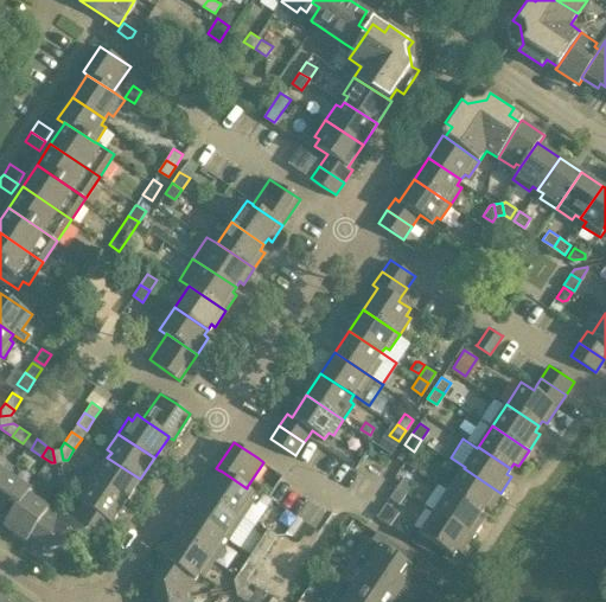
[(89,476),(126,501),(140,479),(107,458),(103,463),(100,460),(89,476)]
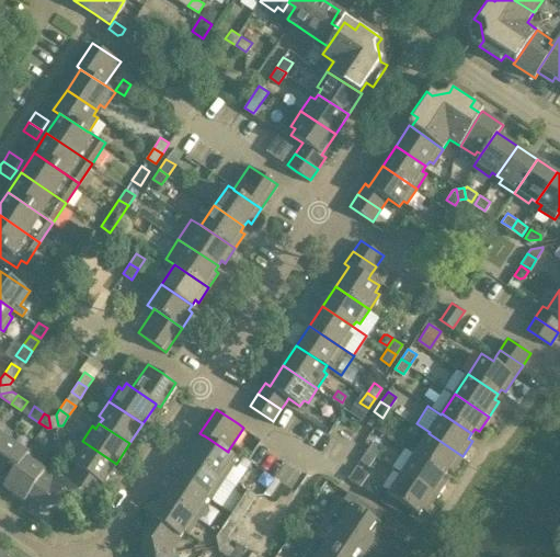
[(429,433),(415,453),(445,473),(448,468),(453,470),(463,456),(429,433)]
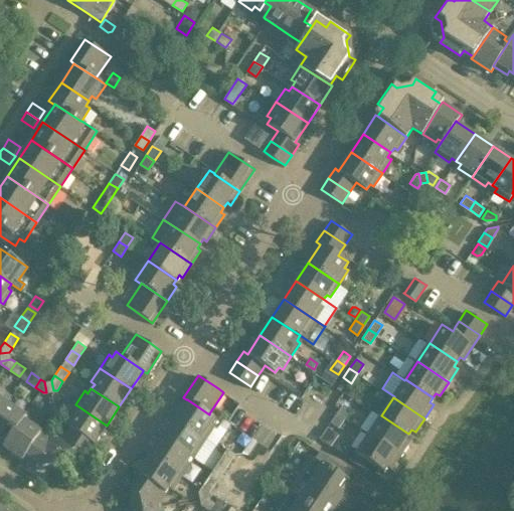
[(186,399),(174,417),(206,439),(214,426),(218,429),(224,418),(217,413),(215,417),(209,413),(209,414),(187,399),(186,399)]
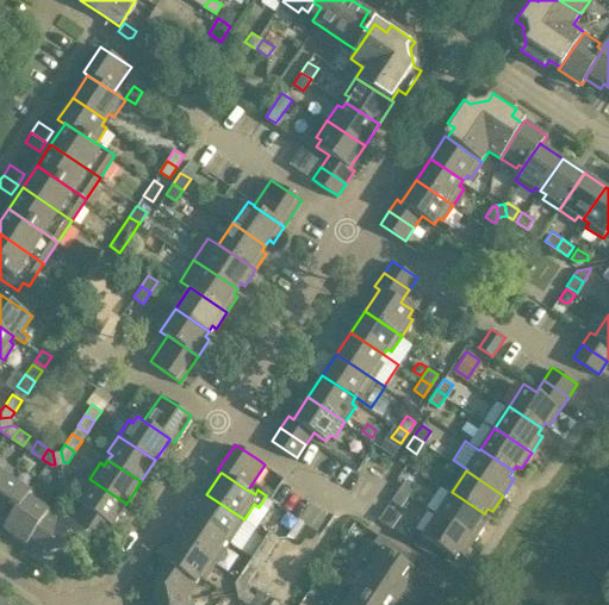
[(8,476),(0,488),(0,524),(5,528),(30,491),(8,476)]
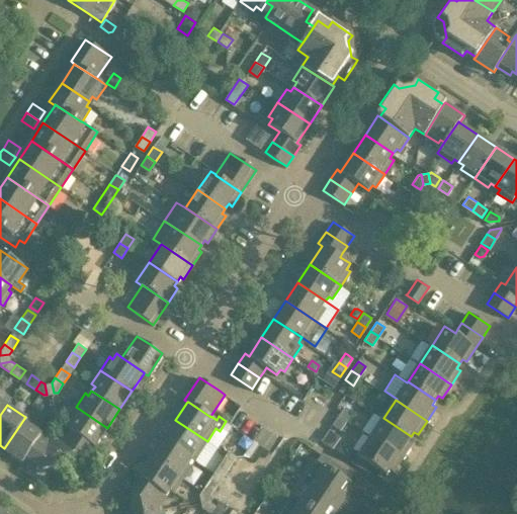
[(339,415),(347,420),(353,411),(345,406),(341,411),(339,415)]
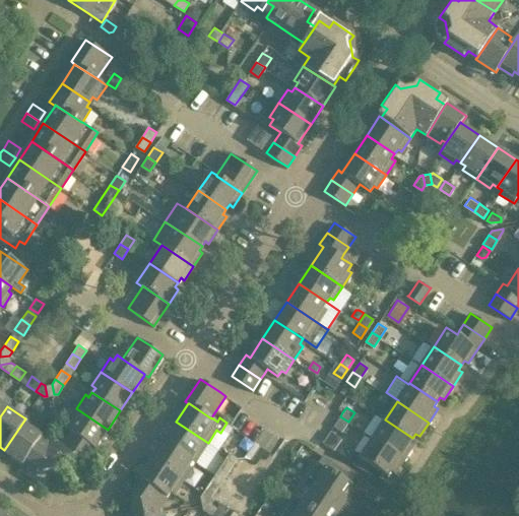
[(95,448),(108,430),(76,408),(67,422),(71,425),(67,430),(93,448),(95,448)]
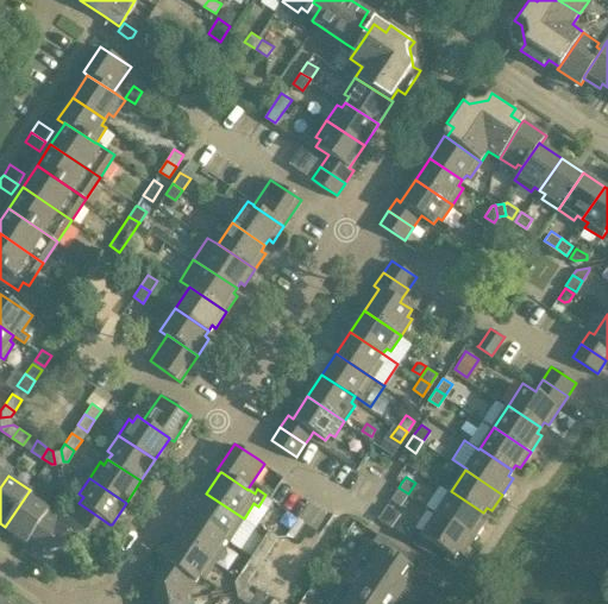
[(399,488),(392,498),(401,504),(408,494),(399,488)]
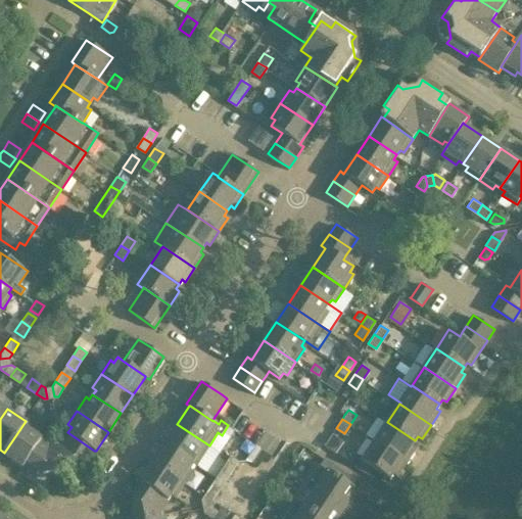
[(24,466),(25,464),(43,437),(37,434),(39,430),(26,421),(4,453),(24,466)]
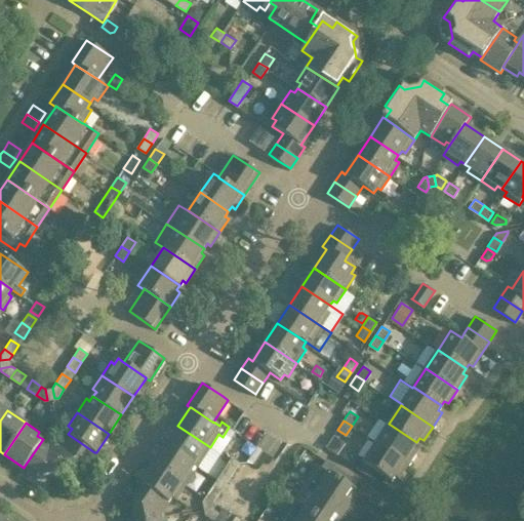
[(389,424),(376,442),(408,464),(417,449),(413,447),(416,442),(389,424)]
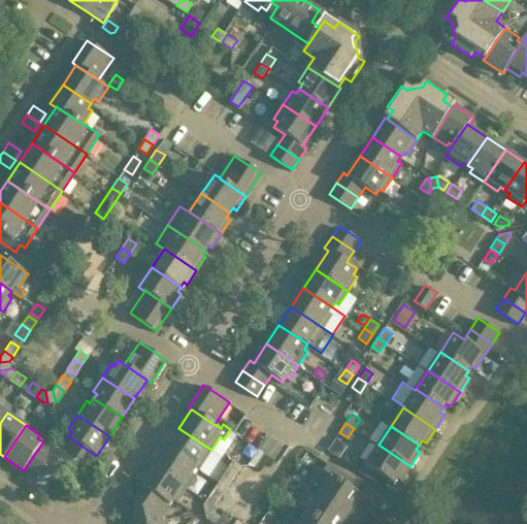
[(178,428),(166,447),(195,466),(199,468),(211,450),(178,428)]
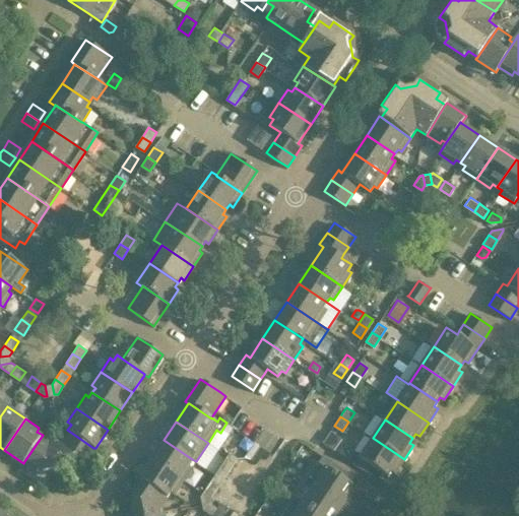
[(85,460),(93,448),(67,430),(62,438),(56,439),(62,466),(79,462),(81,458),(85,460)]
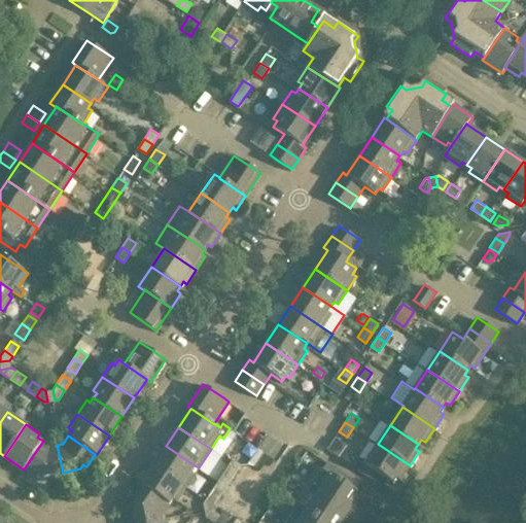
[(43,441),(25,467),(37,477),(40,473),(44,476),(63,473),(57,445),(50,446),(43,441)]
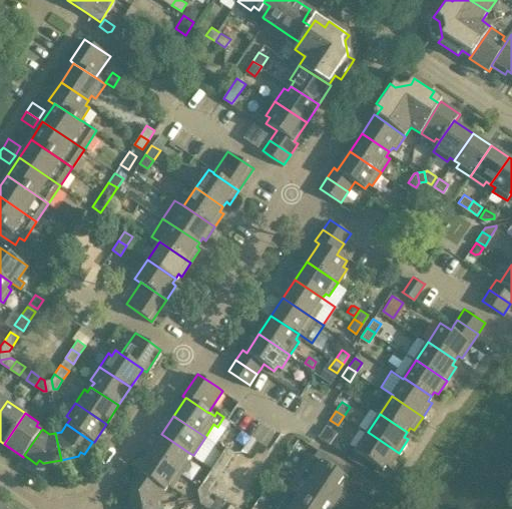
[(399,453),(368,432),(355,451),(383,469),(387,464),(390,466),(399,453)]
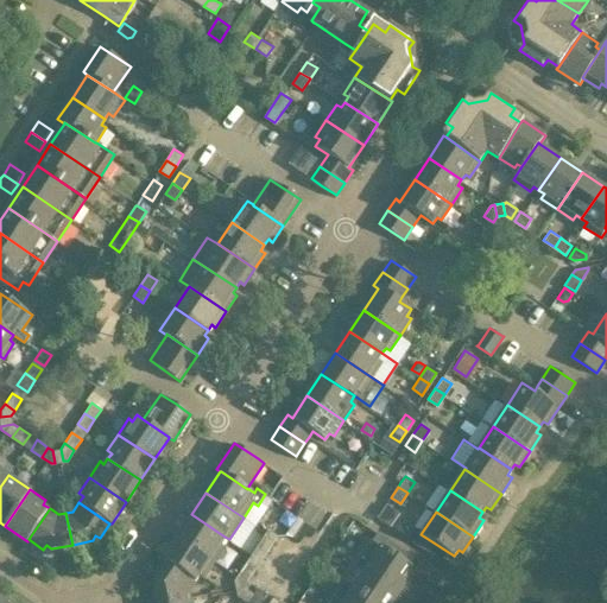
[(177,535),(215,560),(226,545),(221,541),(225,537),(191,514),(177,535)]
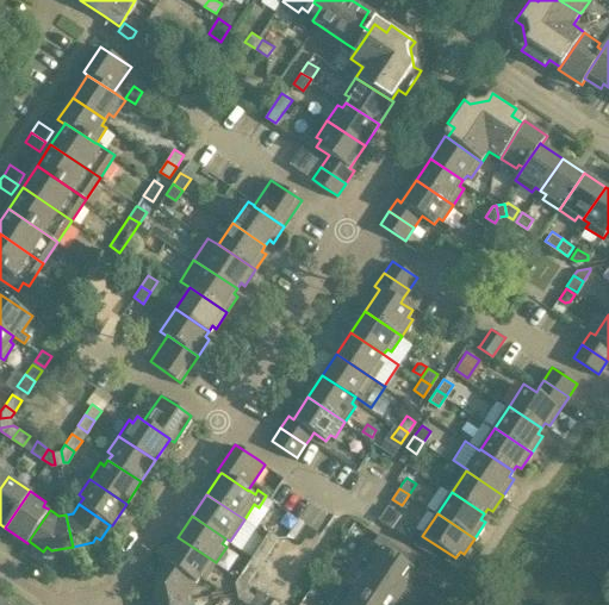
[(272,547),(279,537),(279,536),(269,530),(267,534),(262,541),(272,547)]
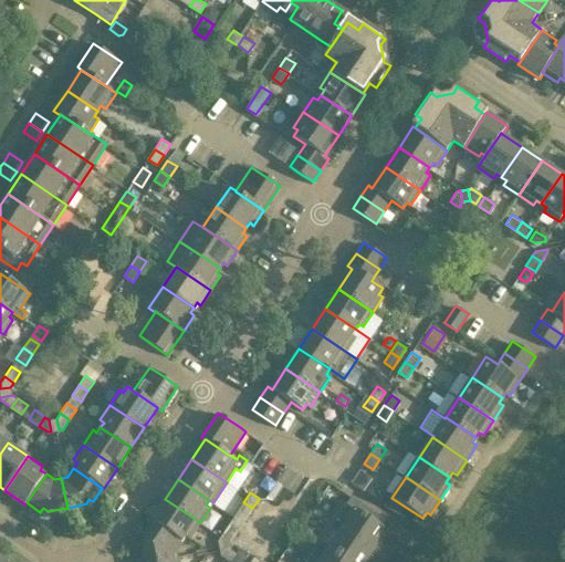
[(380,526),(382,524),(386,518),(352,496),(347,503),(342,501),(328,521),(375,552),(388,531),(380,526)]
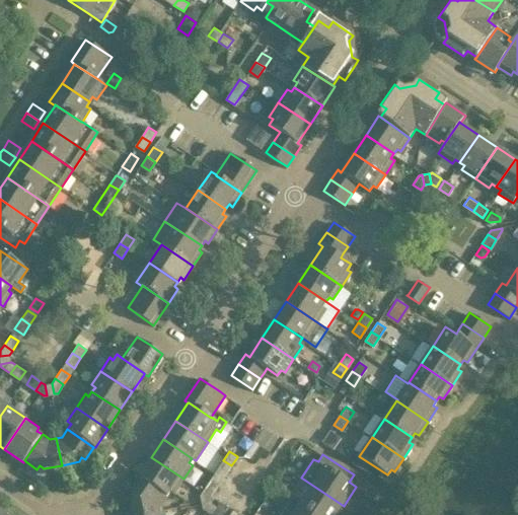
[(139,476),(140,477),(167,495),(170,490),(174,492),(183,479),(151,457),(139,476)]
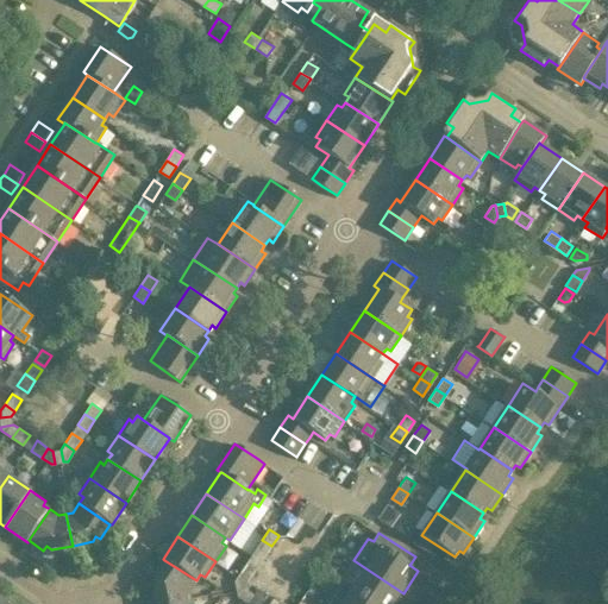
[(255,551),(264,557),(271,546),(262,540),(255,551)]
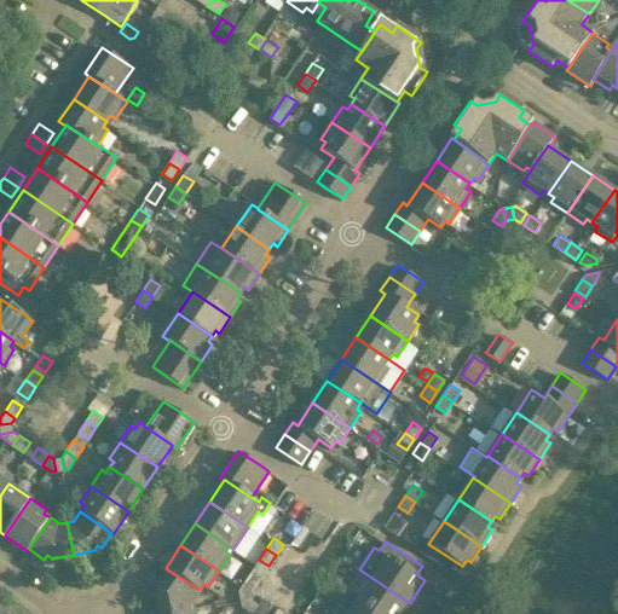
[(259,560),(253,568),(263,575),(269,566),(259,560)]
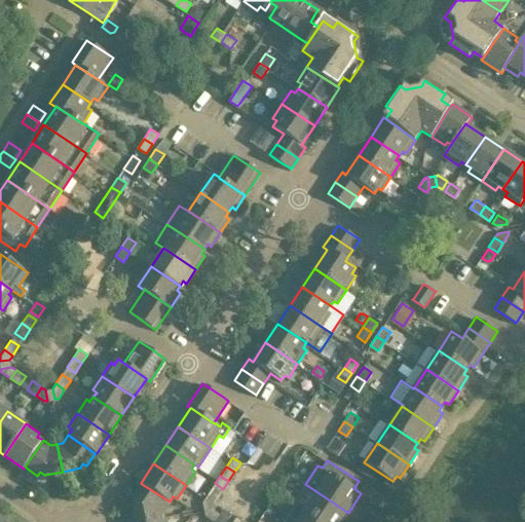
[(223,489),(215,483),(209,492),(217,498),(223,489)]
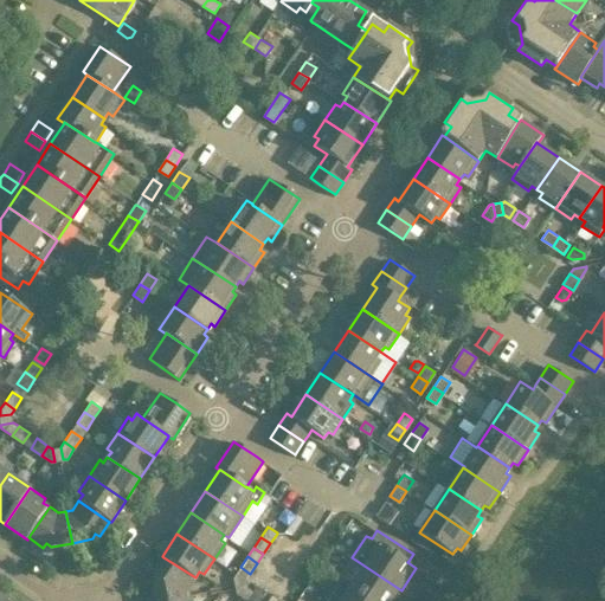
[(159,600),(191,594),(188,587),(195,577),(163,557),(154,572),(159,575),(155,580),(159,600)]
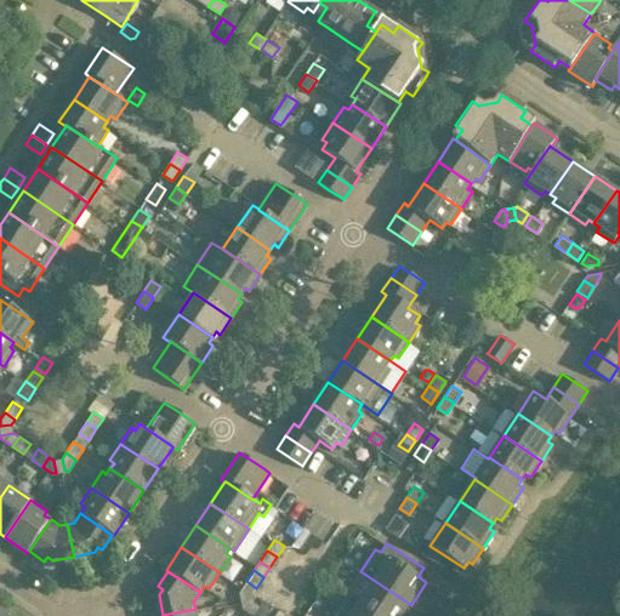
[(403,615),(411,605),(360,571),(346,593),(380,615),(403,615)]
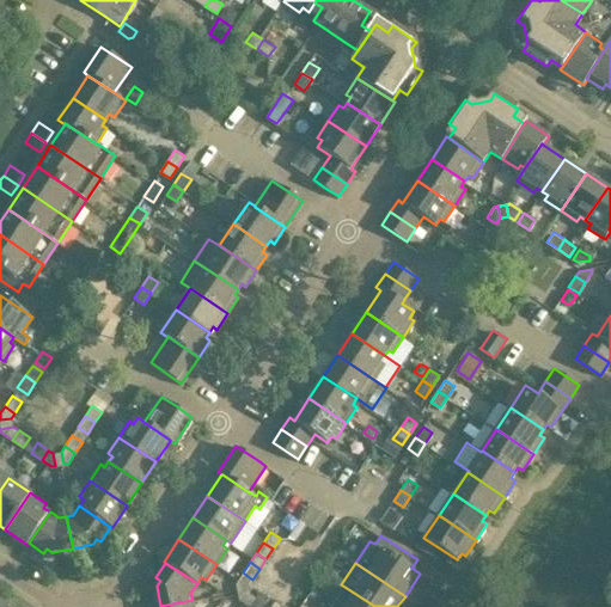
[(252,580),(243,572),(238,581),(236,584),(237,588),(249,584),(252,580)]
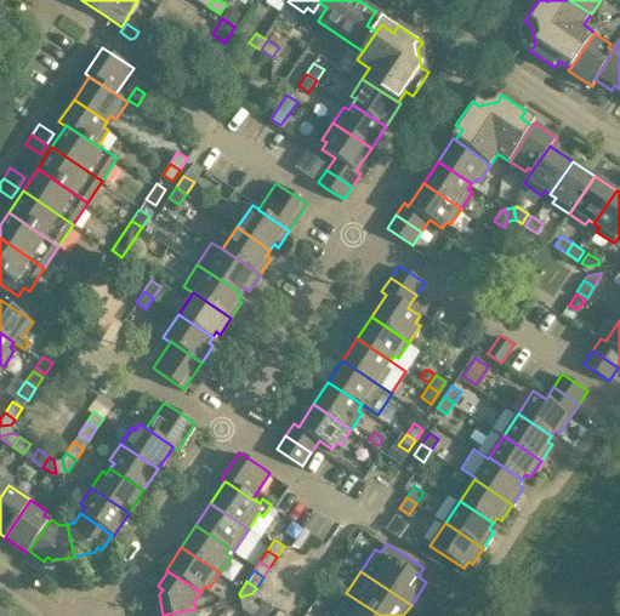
[(252,593),(240,597),(240,600),(242,604),(255,602),(252,593)]
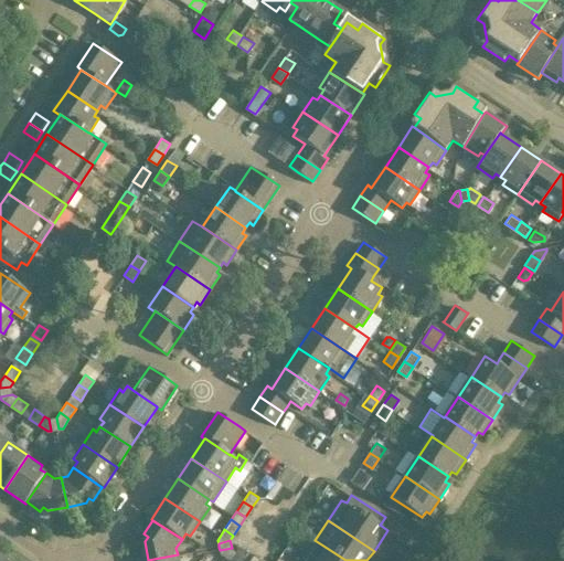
[(346,560),(315,540),(301,560),(346,560)]
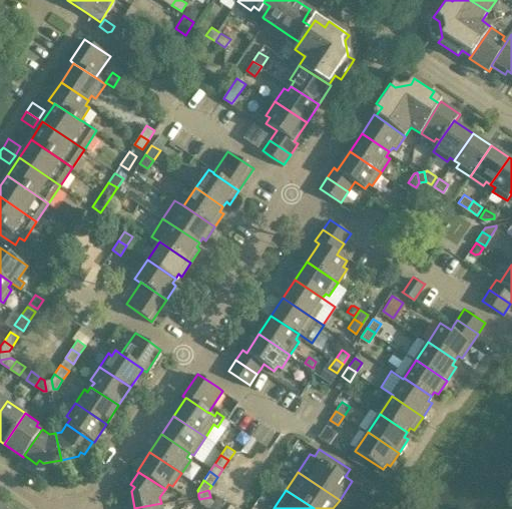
[(344,503),(353,508),(356,508),(361,502),(349,494),(344,503)]
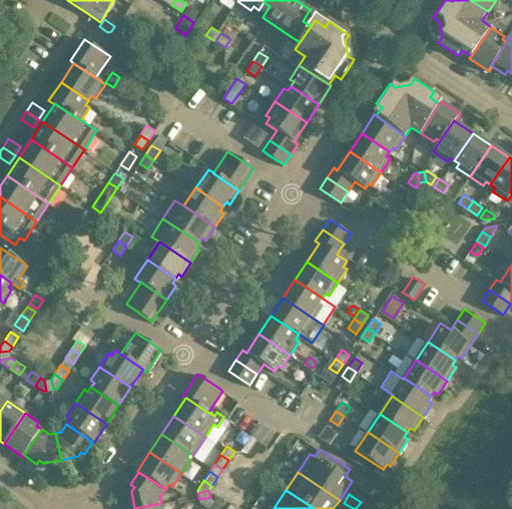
[(217,495),(214,500),(209,508),(210,508),(218,508),(225,500),(217,495)]
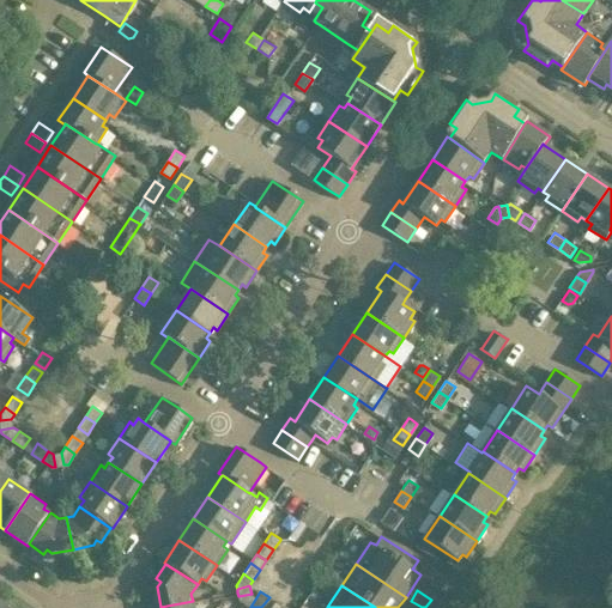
[(256,597),(252,594),(238,596),(240,600),(244,603),(250,607),(256,597)]
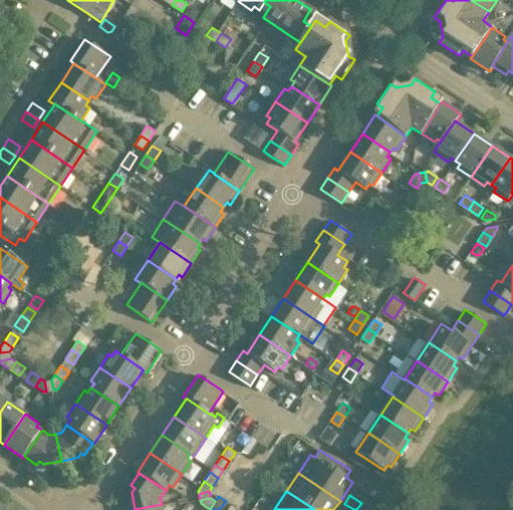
[(0,501),(0,509),(6,509),(8,507),(0,501)]
